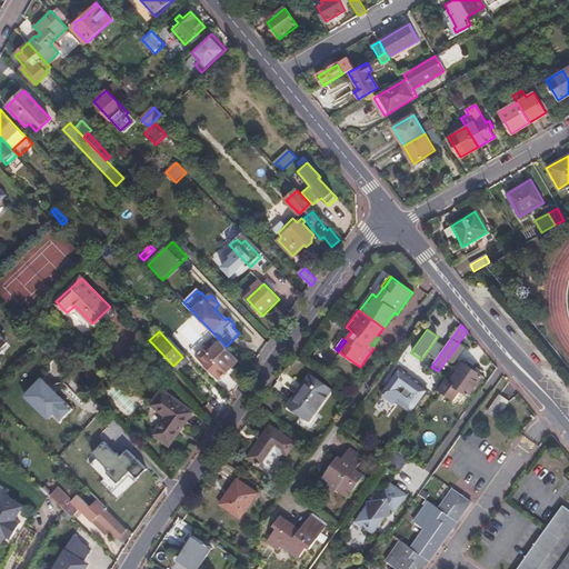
[(227,371),(239,360),(236,356),(226,347),(221,341),(213,349),(208,345),(201,351),(197,355),(210,369),(220,379),(227,371)]
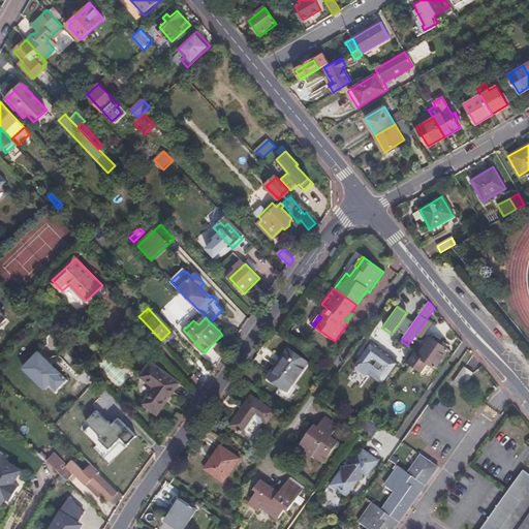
[(370,344),(381,351),(394,336),(392,335),(381,328),(370,344)]
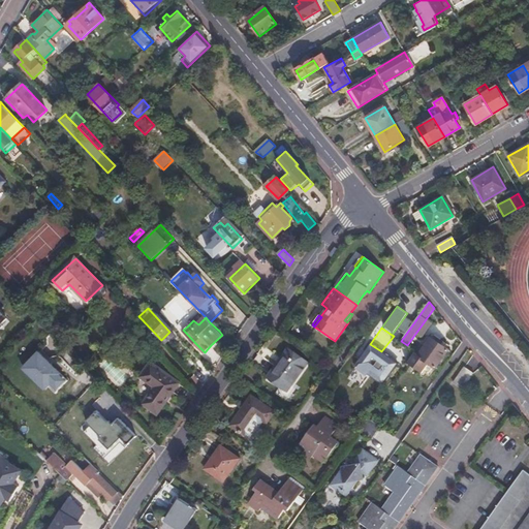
[(413,353),(406,364),(422,375),(429,365),(436,370),(448,351),(442,346),(444,343),(433,335),(417,356),(413,353)]
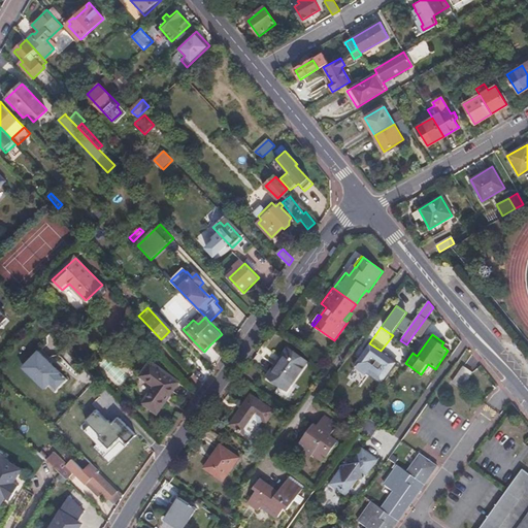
[(355,364),(382,383),(396,362),(381,351),(369,343),(355,364)]
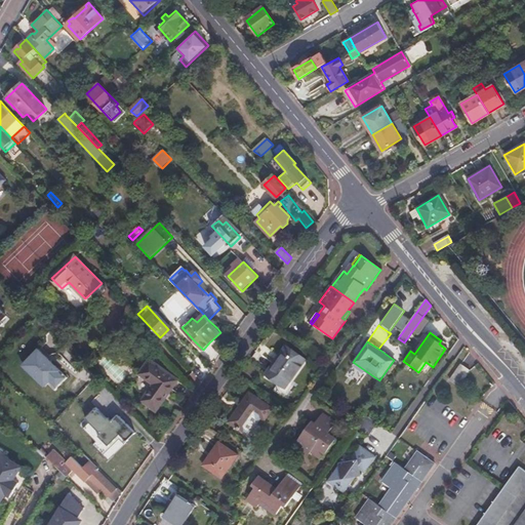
[(266,373),(279,357),(265,345),(251,360),(266,373)]
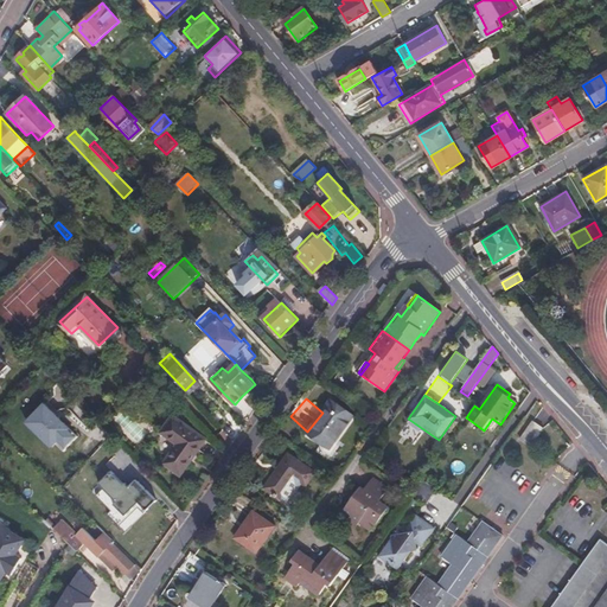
[(312,436),(331,451),(356,417),(332,402),(324,414),(326,416),(312,436)]
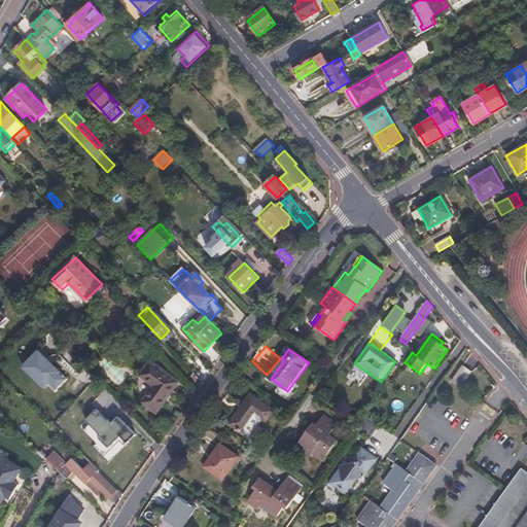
[(56,392),(68,380),(40,350),(24,366),(45,388),(48,385),(56,392)]
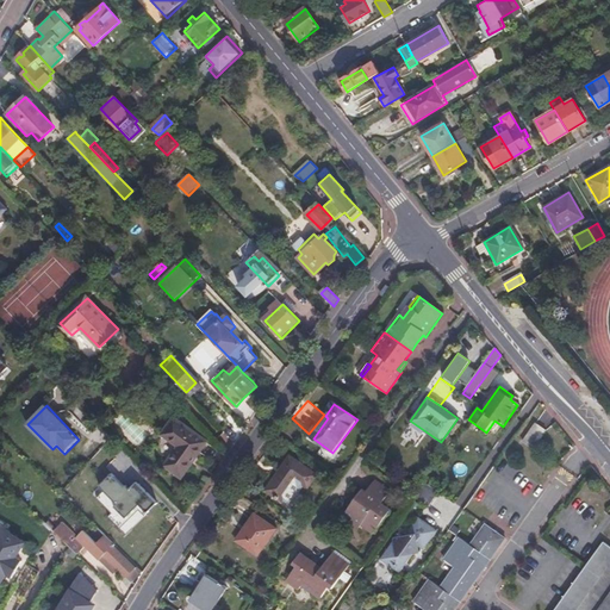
[(215,422),(226,435),(232,429),(221,417),(215,422)]
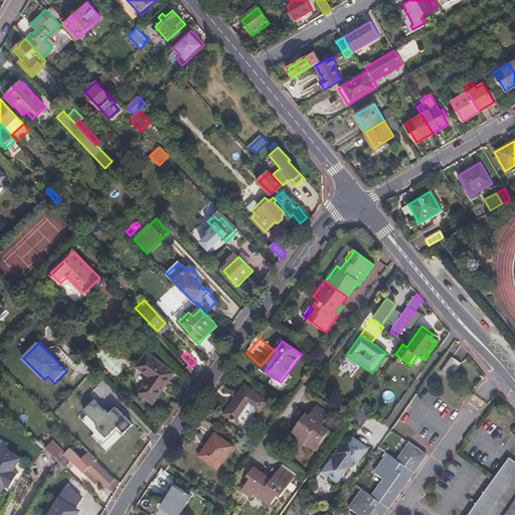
[(150,376),(142,388),(138,393),(153,402),(154,401),(173,372),(145,353),(136,367),(150,376)]
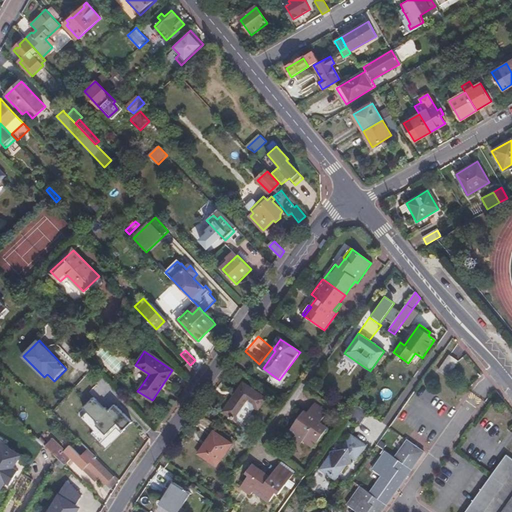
[(458,364),(450,357),(439,372),(448,378),(458,364)]
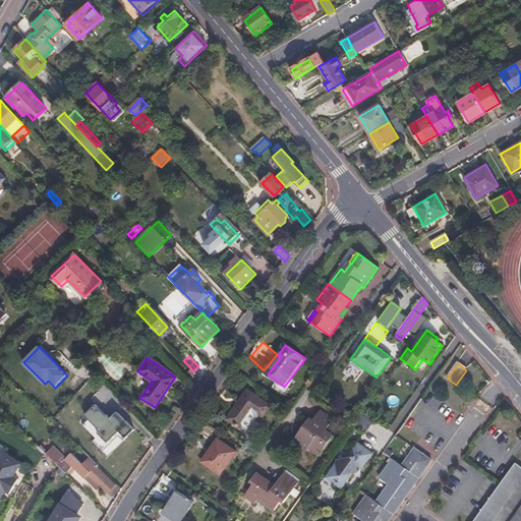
[(240,429),(241,427),(253,411),(258,415),(263,418),(271,406),(247,391),(227,420),(240,429)]
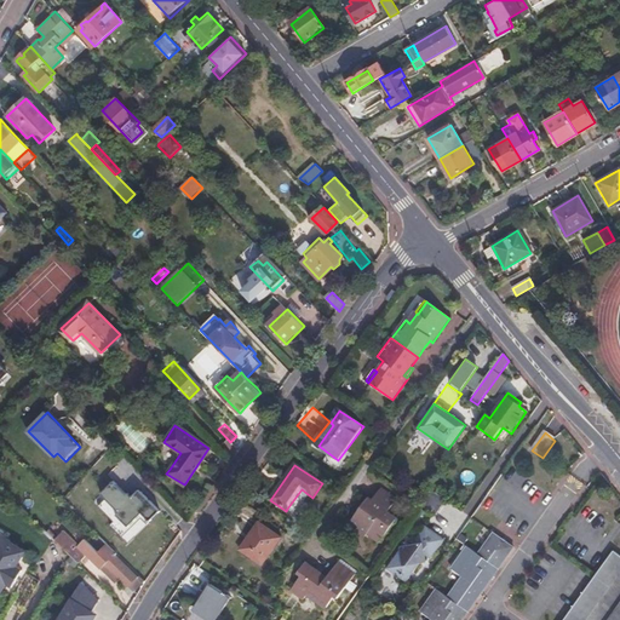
[(127,495),(115,482),(102,494),(107,499),(99,506),(114,522),(110,526),(120,535),(139,517),(148,524),(161,512),(141,491),(133,498),(130,494),(127,495)]
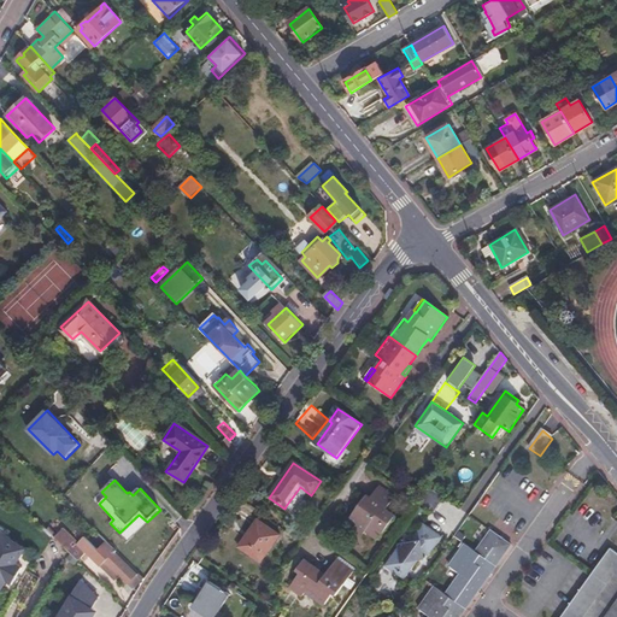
[(357,527),(365,533),(377,541),(395,517),(386,510),(394,498),(378,486),(369,499),(365,497),(348,521),(357,527)]
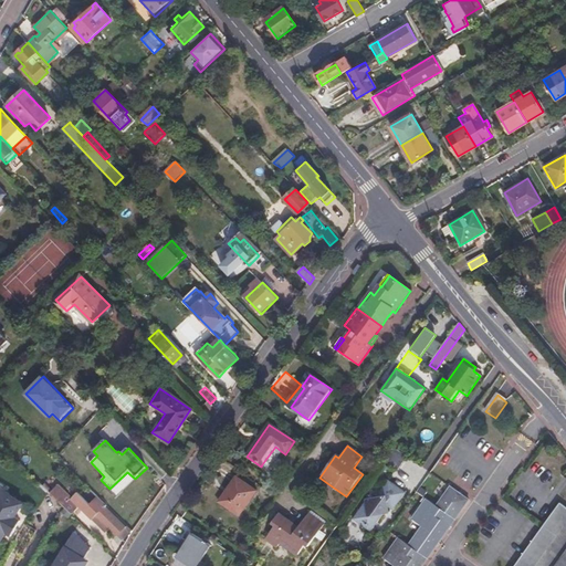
[(275,447),(262,464),(269,469),(281,451),(275,447)]
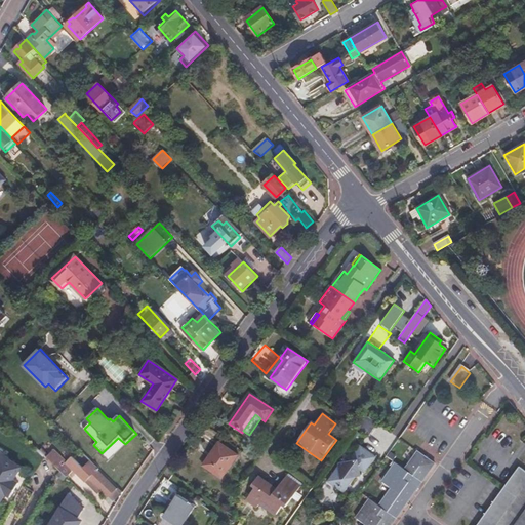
[(369,436),(377,425),(365,415),(357,427),(356,427),(369,436)]
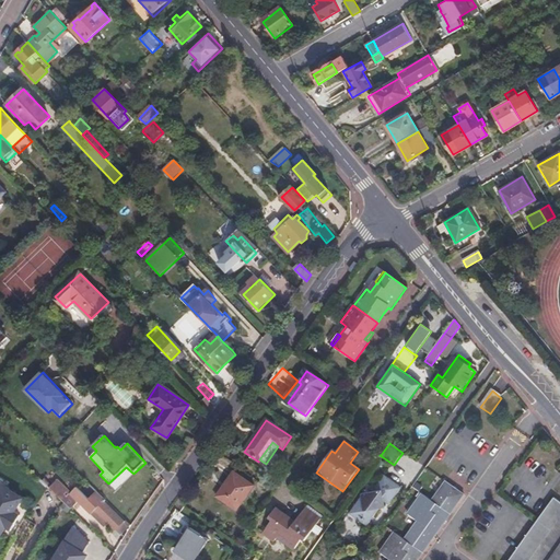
[(216,498),(235,512),(253,487),(232,473),(216,498)]
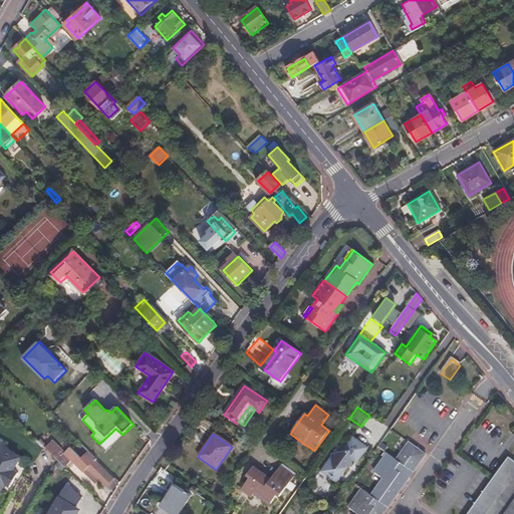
[(332,481),(336,484),(347,468),(345,466),(349,459),(356,464),(367,449),(352,437),(338,455),(334,452),(320,472),(328,478),(326,480),(330,483),(332,481)]
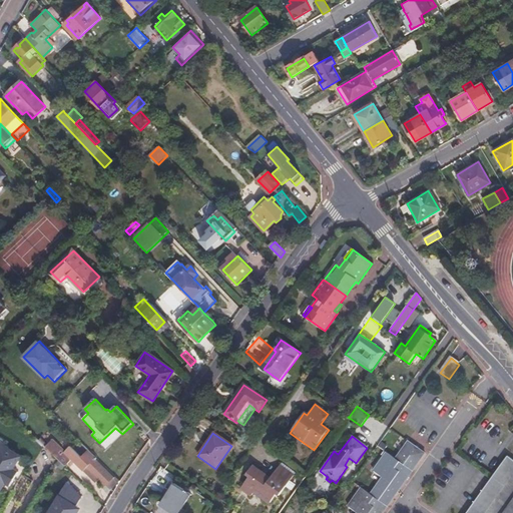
[(401,437),(395,447),(400,450),(406,440),(401,437)]
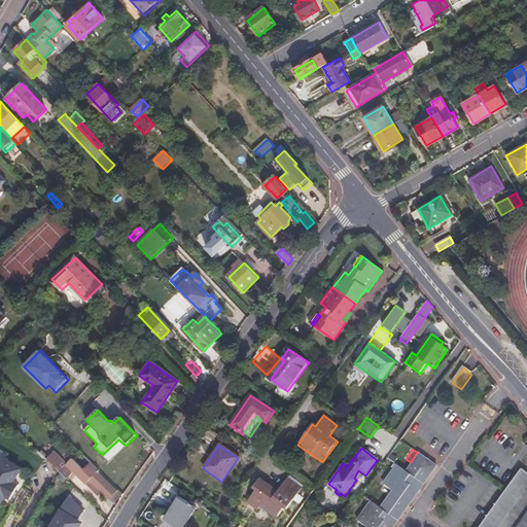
[(310,458),(312,455),(305,450),(303,453),(310,458)]
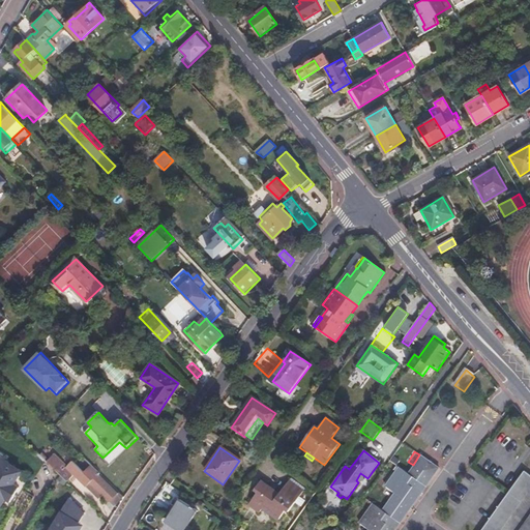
[(53,466),(67,480),(76,473),(55,453),(48,461),(53,466)]
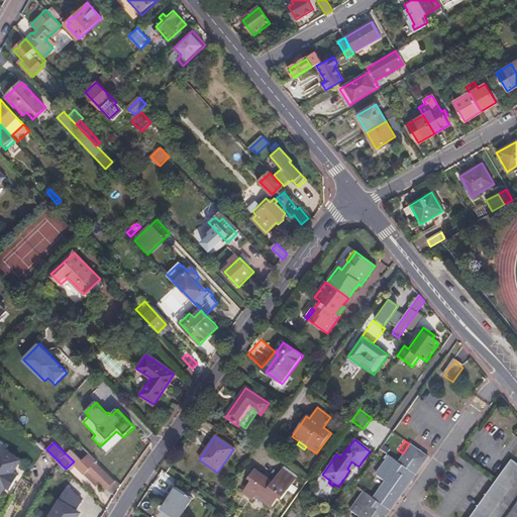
[(411,445),(399,463),(388,456),(375,475),(385,482),(373,499),(363,492),(349,510),(358,516),(386,516),(428,457),(411,445)]
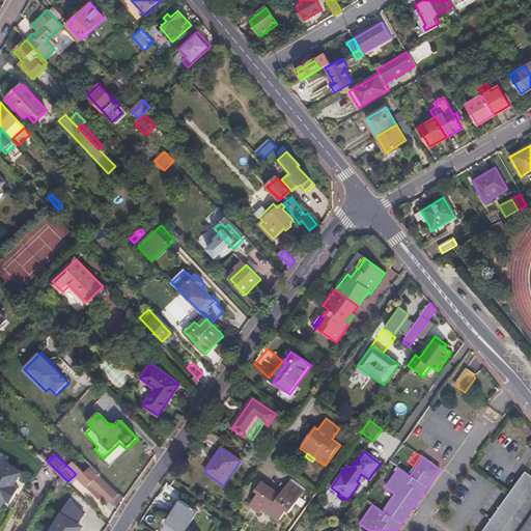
[(1,459),(0,460),(0,509),(6,500),(10,503),(20,488),(15,485),(22,472),(1,459)]
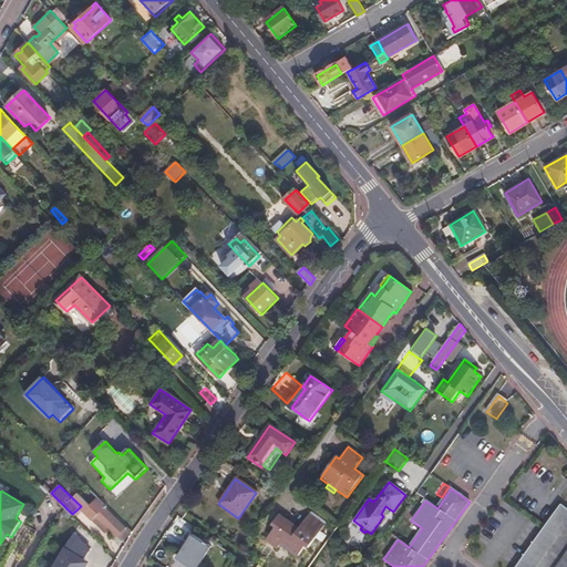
[(106,507),(107,506),(105,504),(98,496),(89,506),(103,521),(99,525),(106,533),(111,528),(117,536),(125,527),(106,507)]
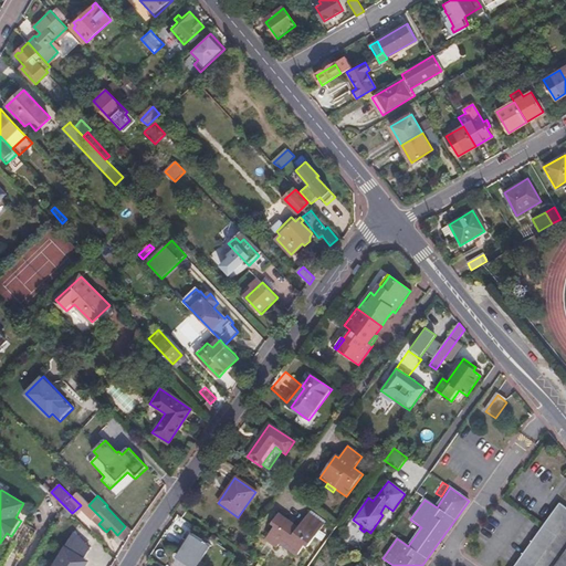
[(565,565),(565,510),(559,505),(515,565),(536,565),(564,527),(565,528),(565,552),(555,565),(565,565)]
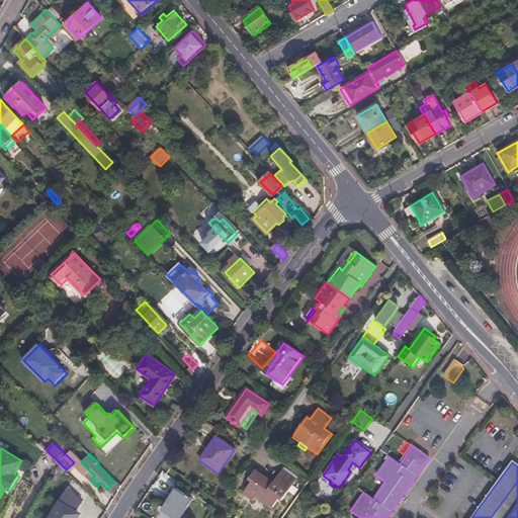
[(264,505),(271,510),(278,500),(281,502),(295,481),(282,471),(273,485),(255,471),(248,481),(251,483),(243,495),(253,502),(258,496),(266,502),(264,505)]
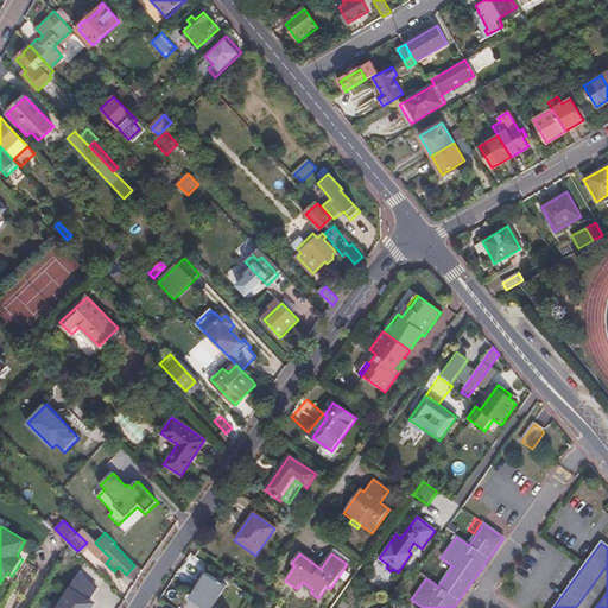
[(101,582),(83,565),(74,581),(77,583),(67,602),(63,600),(57,607),(87,607),(96,593),(95,593),(101,582)]
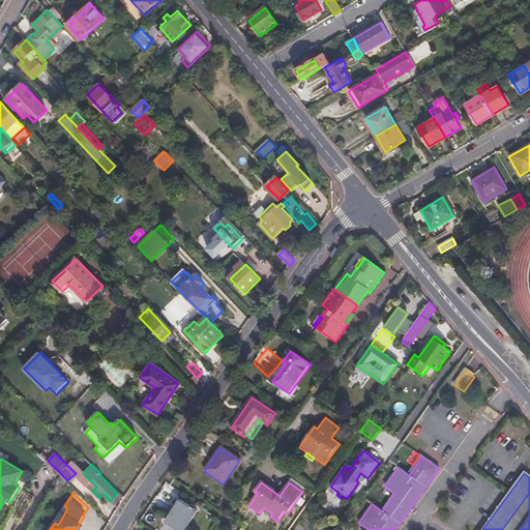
[(166,522),(175,529),(180,522),(188,527),(199,512),(181,500),(166,522)]
